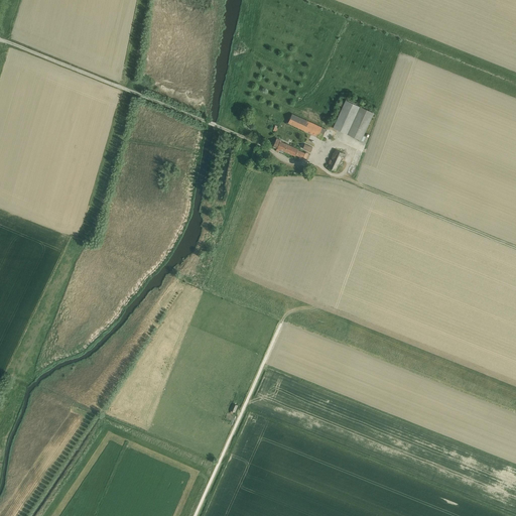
[(346,100),(333,128),(361,141),(363,141),(366,137),(363,136),(374,113),(348,101),(346,100)]
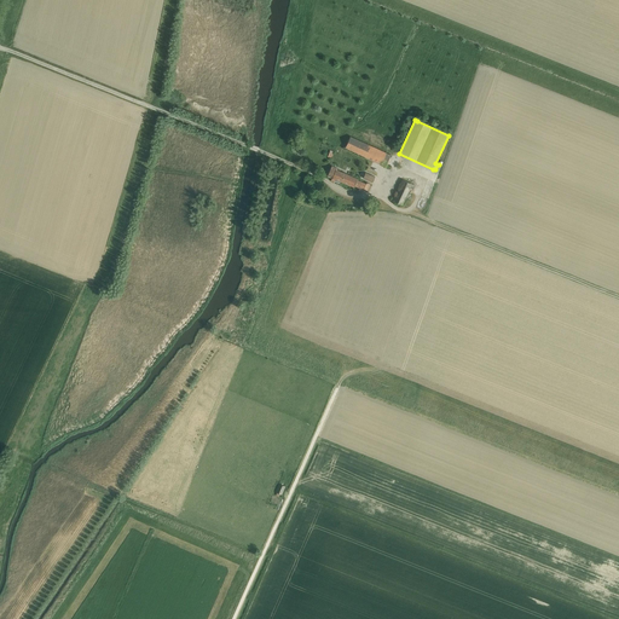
[(351,137),(346,148),(381,165),(386,166),(392,155),(387,154),(387,152),(351,137)]
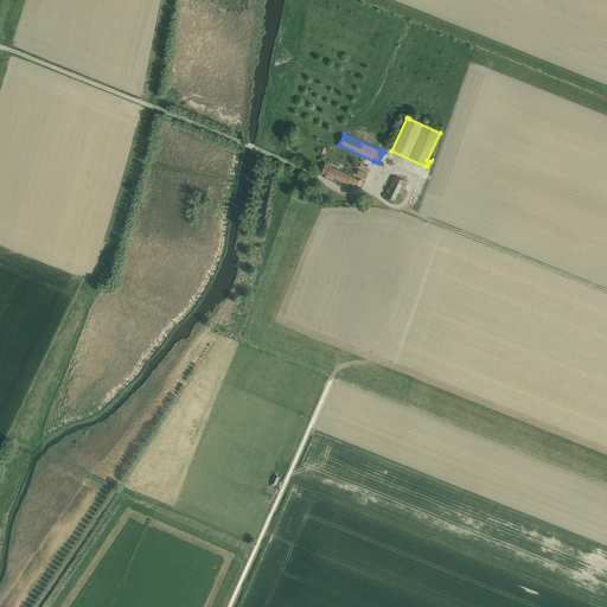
[(325,163),(321,173),(323,173),(321,174),(324,174),(325,174),(326,174),(325,177),(327,179),(328,176),(347,184),(347,183),(352,185),(352,187),(356,189),(357,186),(360,187),(363,181),(360,179),(359,180),(351,177),(351,176),(331,166),(331,165),(325,163)]
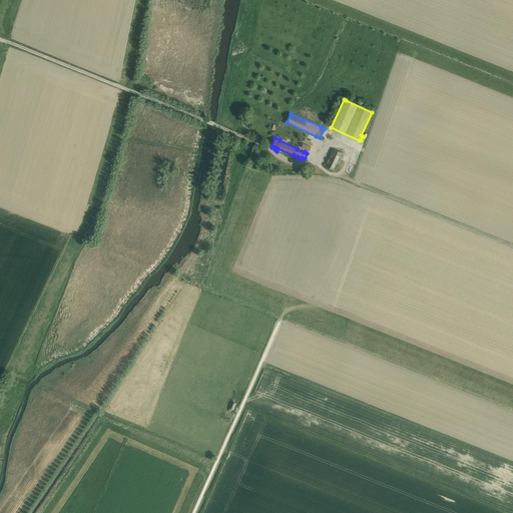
[(304,143),(302,148),(309,151),(311,147),(304,143)]
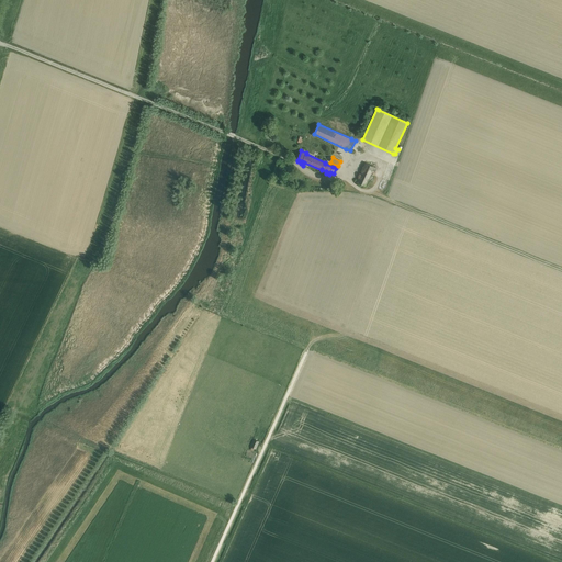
[(366,163),(357,182),(366,186),(372,171),(374,172),(377,168),(366,163)]
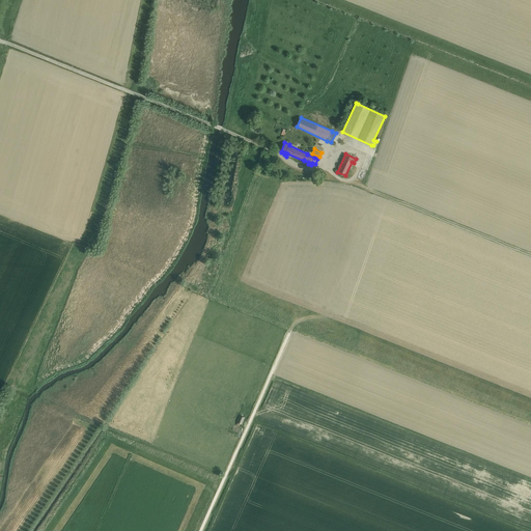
[(238,423),(241,424),(242,424),(245,417),(240,415),(236,422),(238,423)]
